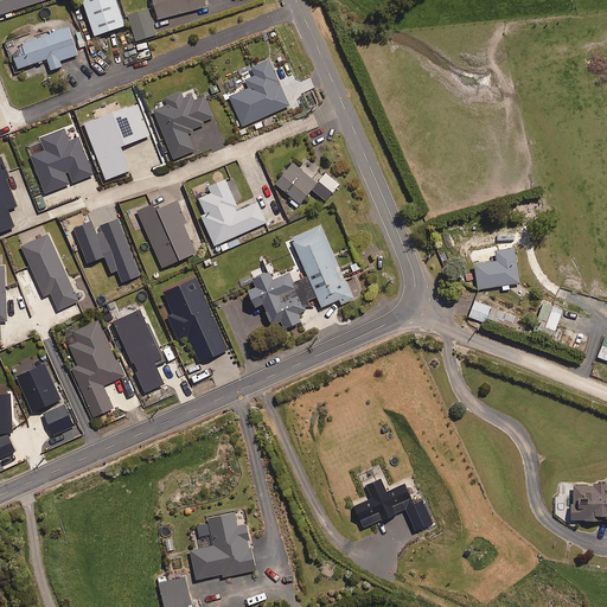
[(0,0),(0,13),(42,0),(0,0)]
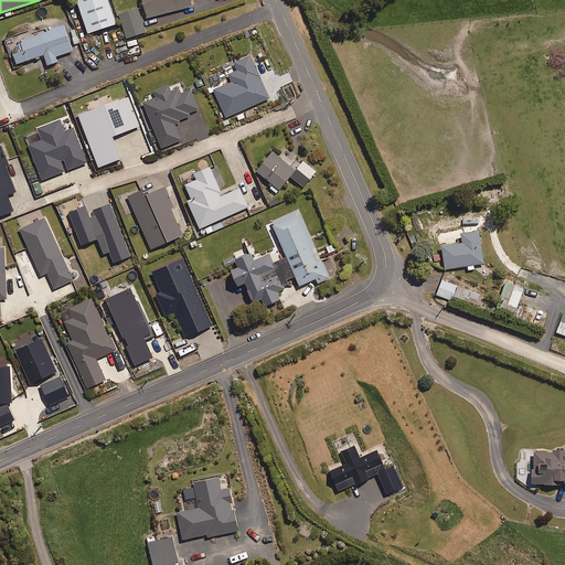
[(120,13),(116,0),(85,0),(92,21),(120,13)]
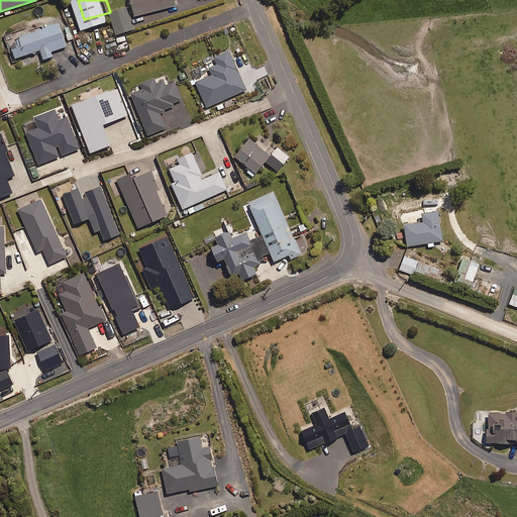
[(64,11),(13,27),(19,48),(71,32),(64,11)]
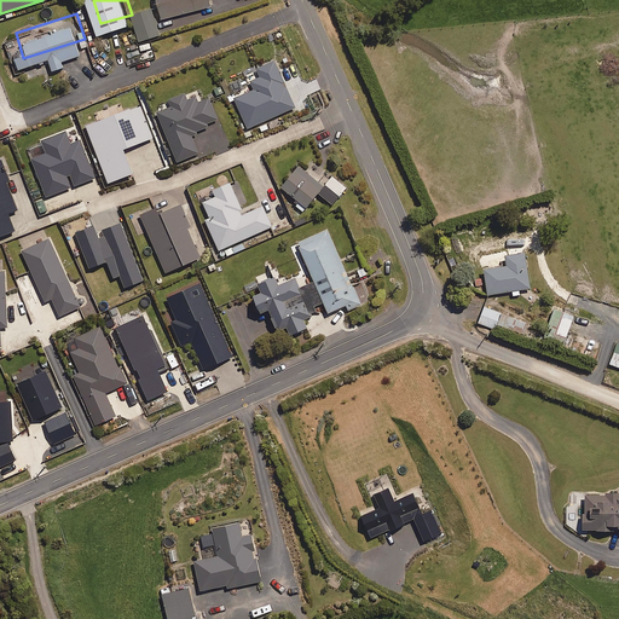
[(295,106),(275,59),(256,68),(260,76),(250,81),(254,88),(235,98),(248,128),(295,106)]
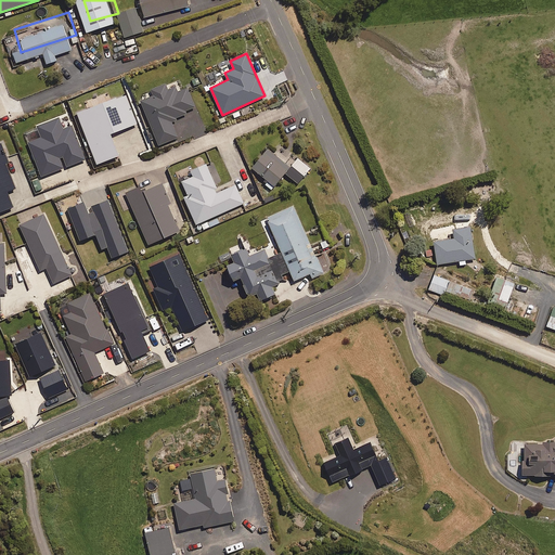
[(171,119),(188,113),(186,110),(194,106),(186,88),(178,92),(175,86),(167,89),(165,84),(151,89),(154,95),(141,101),(159,144),(178,137),(171,119)]
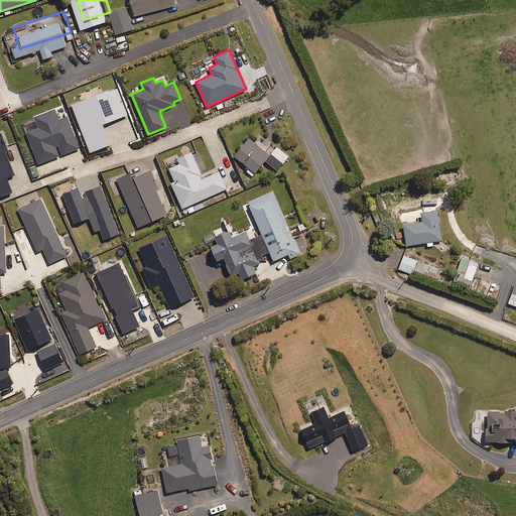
[(127,115),(117,88),(72,105),(90,152),(111,144),(103,124),(127,115)]
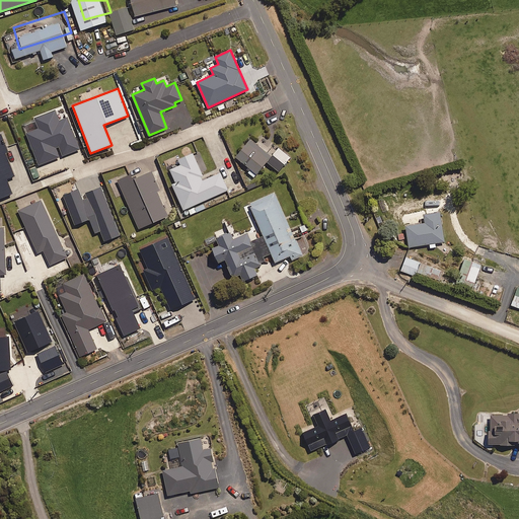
[(60,156),(56,147),(58,146),(62,155),(80,149),(67,117),(59,120),(55,109),(34,118),(39,128),(26,133),(39,164),(60,156)]
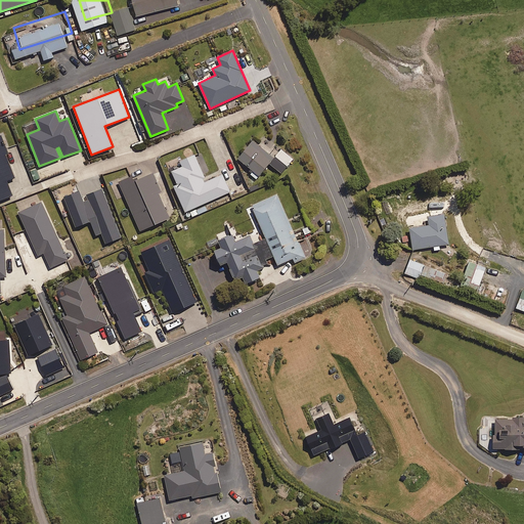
[(8,153),(1,135),(0,135),(0,200),(12,194),(6,180),(15,177),(6,154),(8,153)]
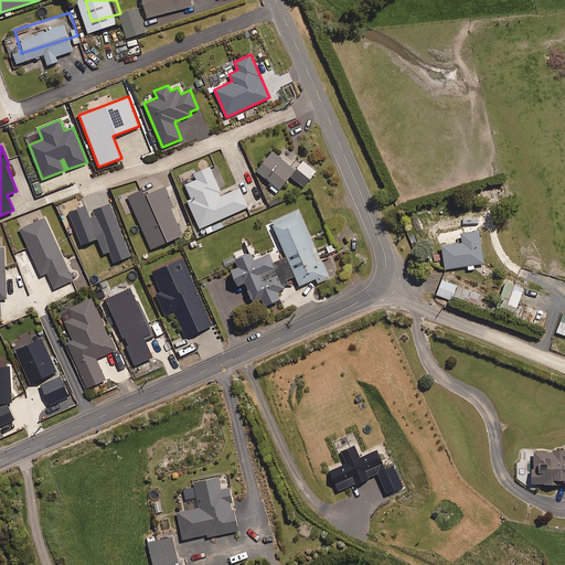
[(316,171),(295,155),(287,163),(273,151),(257,170),(274,184),(270,188),(276,193),(290,176),(302,187),(316,171)]
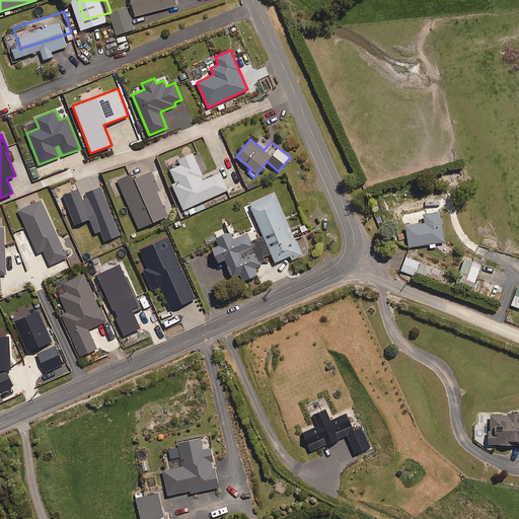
[(205,179),(193,153),(178,159),(180,165),(170,169),(176,182),(172,184),(183,210),(228,190),(220,172),(205,179)]
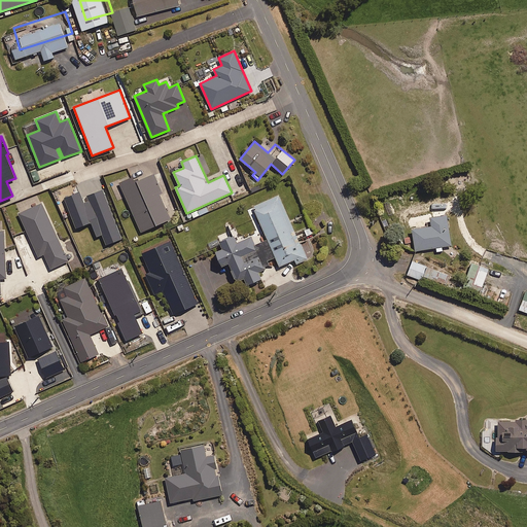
[(40,179),(37,170),(31,172),(34,181),(40,179)]
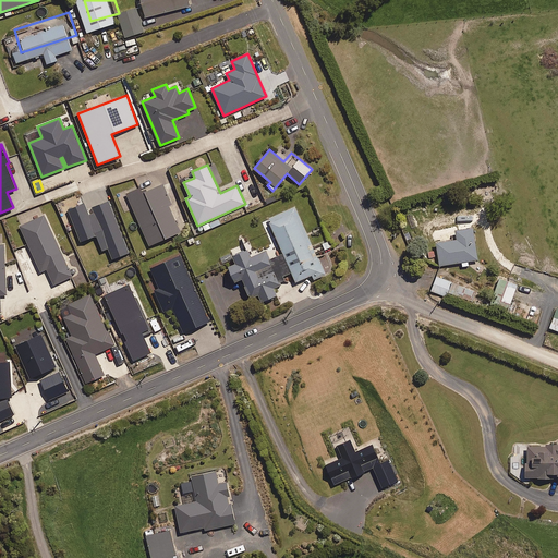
[(171,204),(162,183),(143,193),(140,187),(128,193),(150,245),(180,232),(169,205),(171,204)]
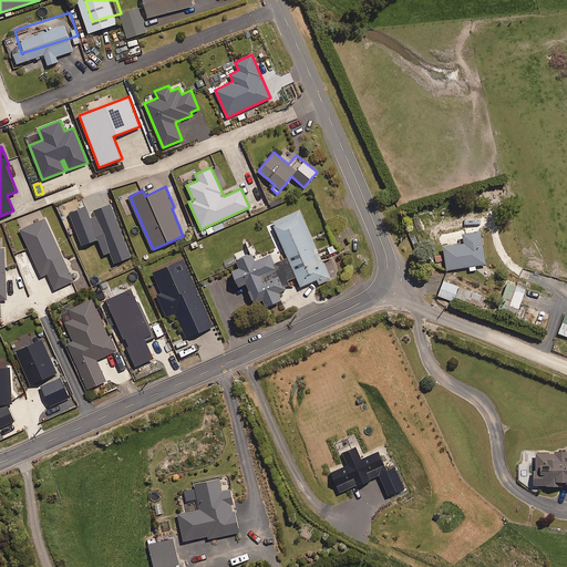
[(132,256),(110,204),(89,213),(85,206),(70,213),(83,245),(98,238),(104,254),(110,251),(115,263),(132,256)]
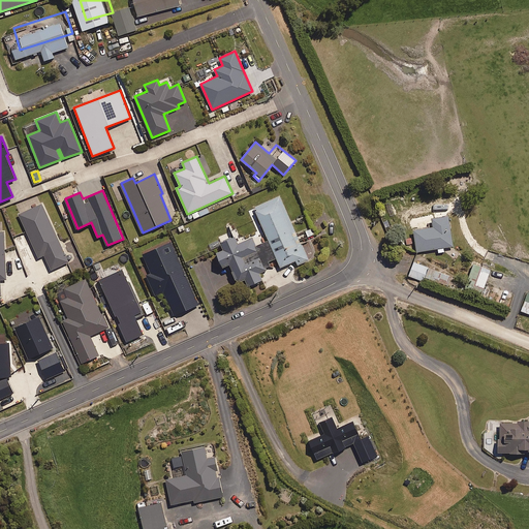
[(308,259),(280,196),(254,208),(281,267),(296,260),(298,265),(308,259)]
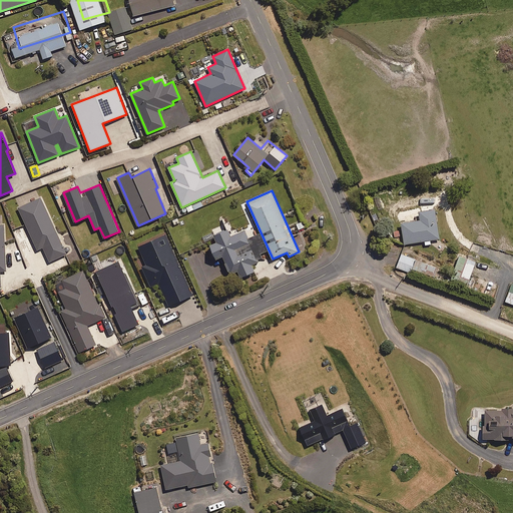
[(66,253),(41,197),(18,207),(37,249),(43,246),(49,262),(66,253)]
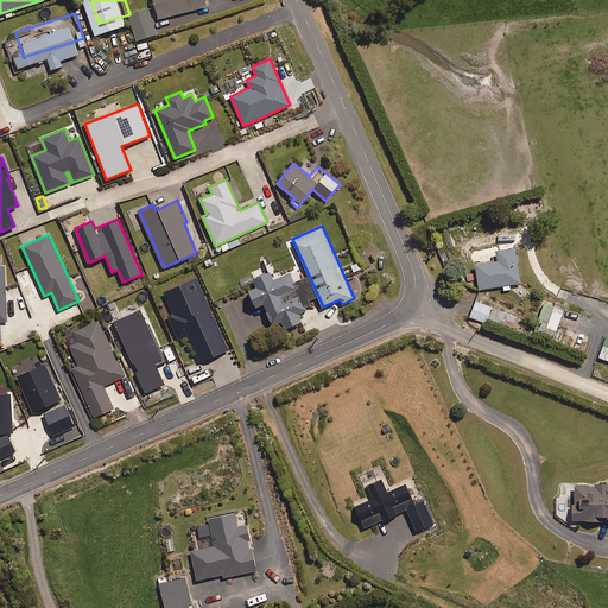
[(520,283),(517,248),(496,251),(498,260),(475,263),(479,289),(504,286),(504,291),(511,290),(511,284),(520,283)]
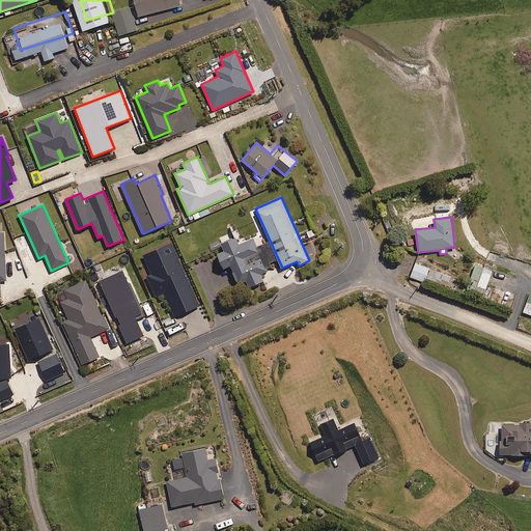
[(257,247),(253,239),(239,245),(235,238),(221,243),(224,250),(217,253),(223,268),(230,264),(238,283),(246,280),(249,286),(263,281),(260,274),(269,271),(266,263),(275,260),(268,243),(257,247)]
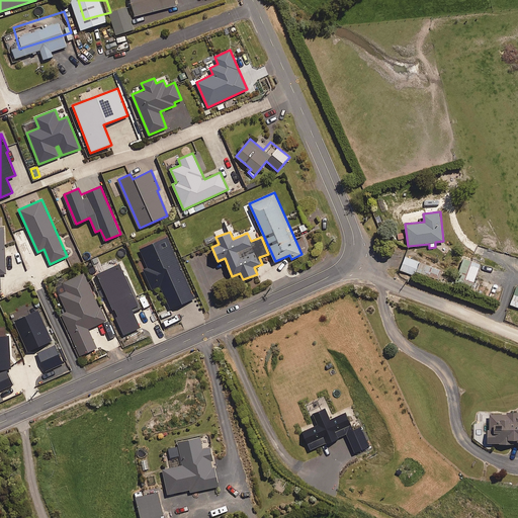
[(194,298),(167,237),(140,248),(149,268),(145,270),(153,289),(161,285),(171,309),(194,298)]
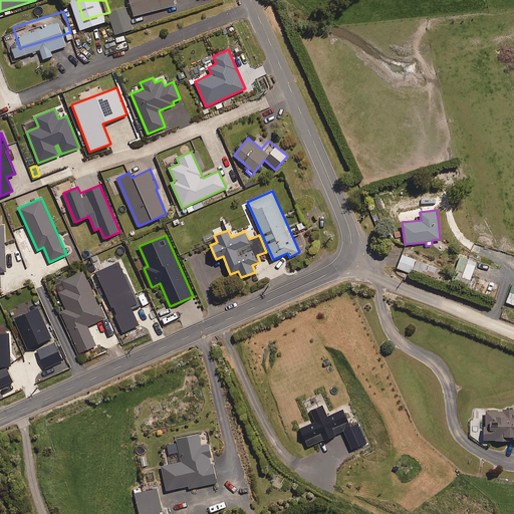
[(469,256),(461,253),(452,281),(468,287),(477,262),(467,259),(469,256)]
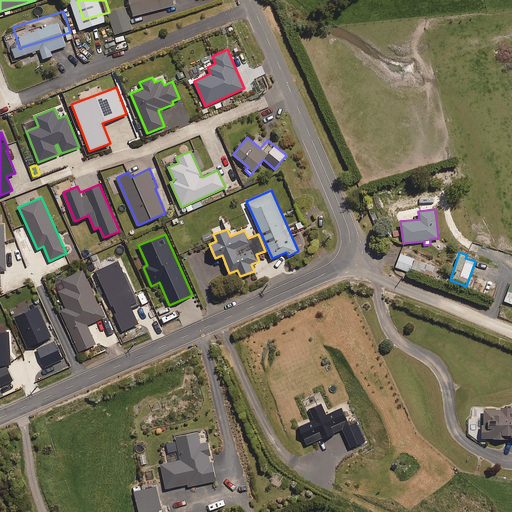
[(436,267),(401,254),(396,267),(410,272),(412,267),(433,275),(436,267)]
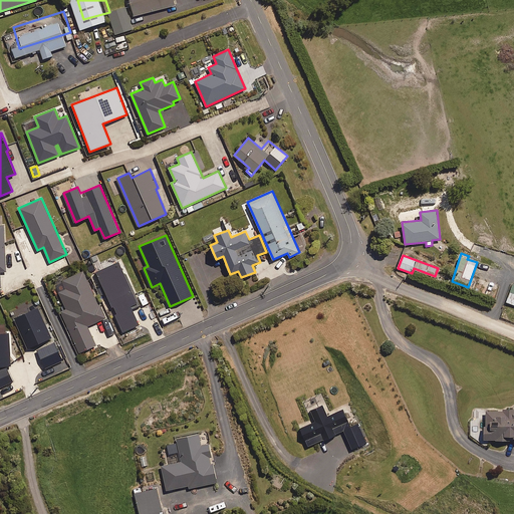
[(140,305),(119,261),(96,272),(116,314),(115,315),(123,333),(140,325),(132,309),(140,305)]
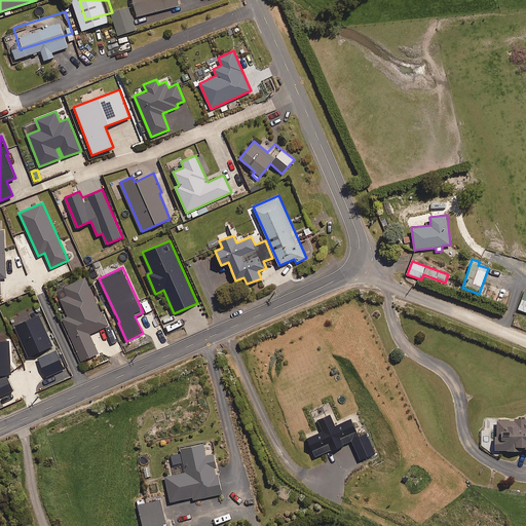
[(108,325),(85,277),(57,291),(68,315),(62,318),(82,361),(99,353),(89,334),(108,325)]
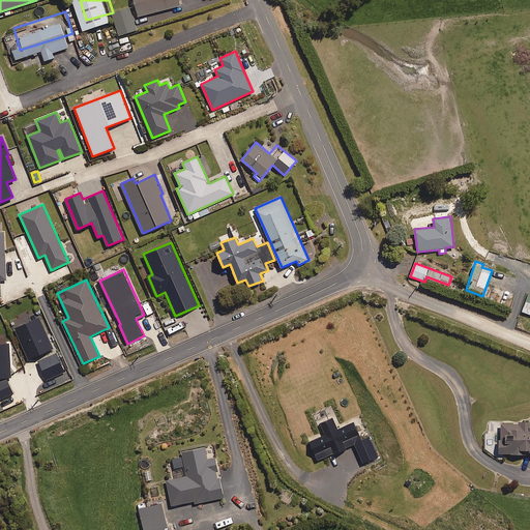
[(64,372),(39,318),(15,328),(31,363),(38,360),(47,380),(64,372)]
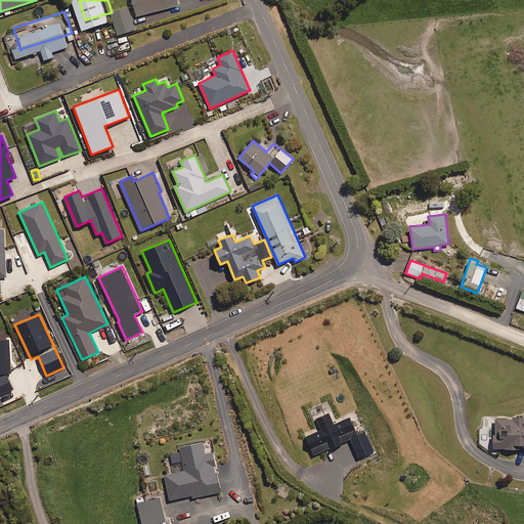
[(0,373),(10,373),(8,340),(0,340),(0,373)]
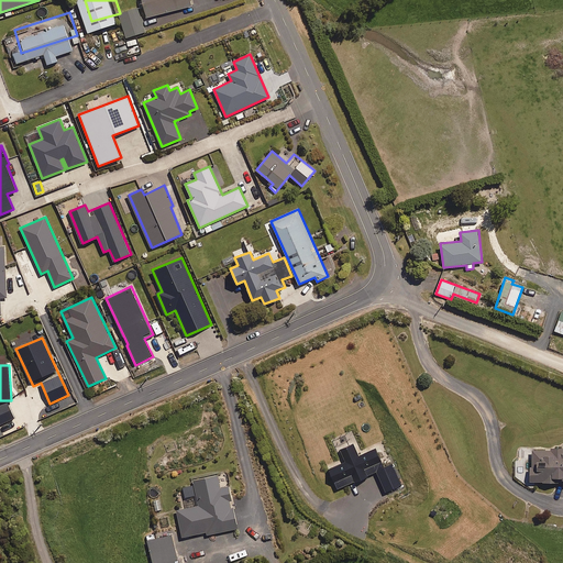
[(0,424),(14,419),(7,403),(0,405),(0,424)]
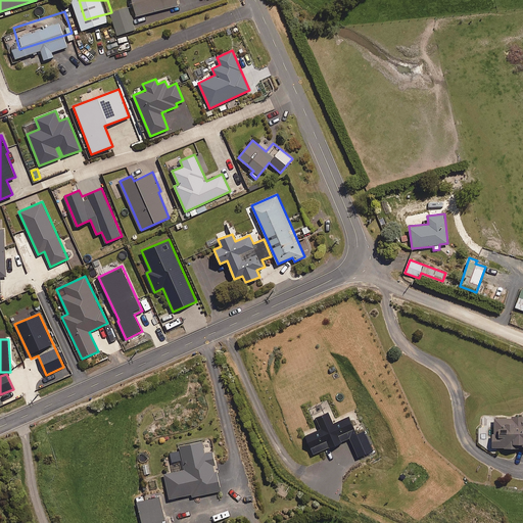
[(333,423),(328,412),(317,417),(322,429),(305,436),(314,454),(350,438),(358,457),(373,450),(365,431),(357,434),(349,417),(333,423)]
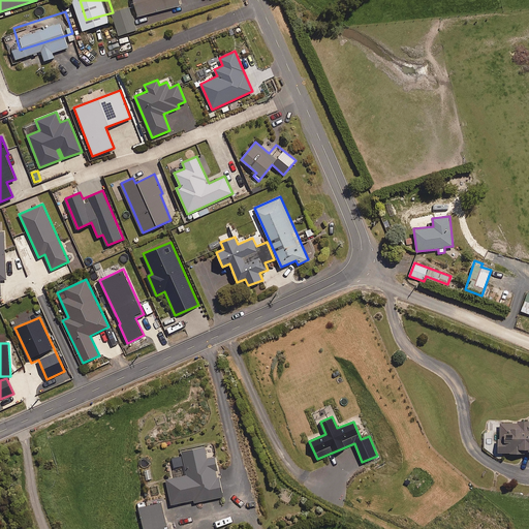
[(528,452),(528,419),(518,421),(518,423),(499,423),(499,453),(509,453),(509,454),(525,454),(525,453),(528,452)]
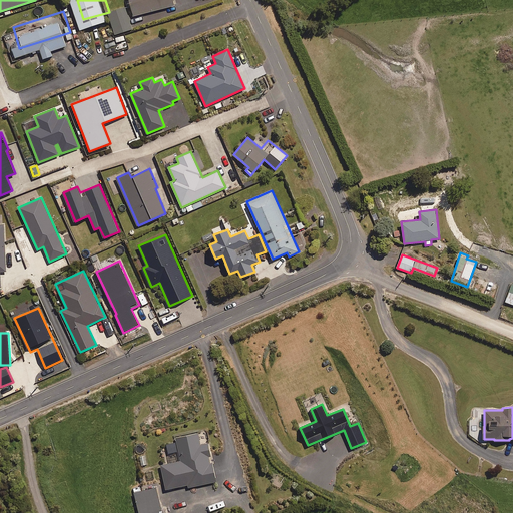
[(200,445),(198,434),(176,438),(181,461),(161,465),(166,489),(188,485),(188,487),(216,482),(208,443),(200,445)]
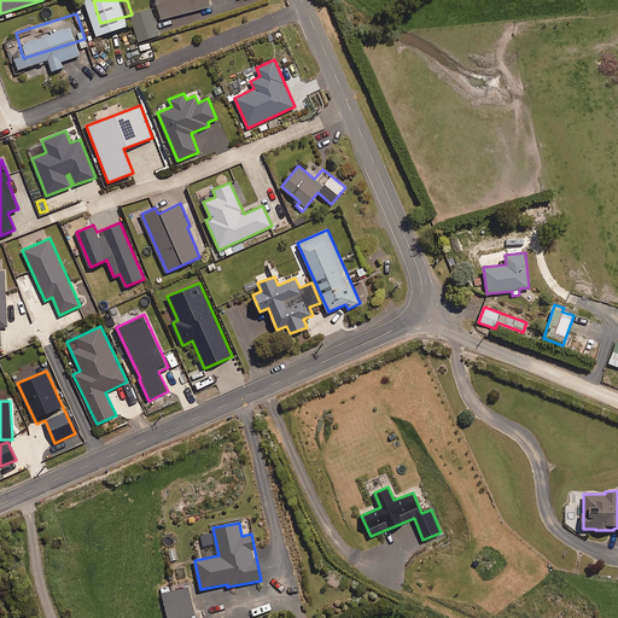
[(196,617),(188,587),(162,594),(168,617),(196,617)]
